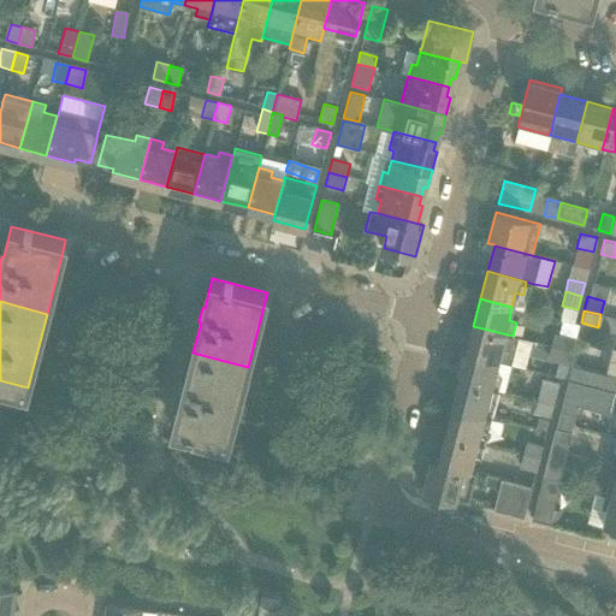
[(473,326),(466,353),(498,361),(510,365),(517,338),(513,336),(473,326)]
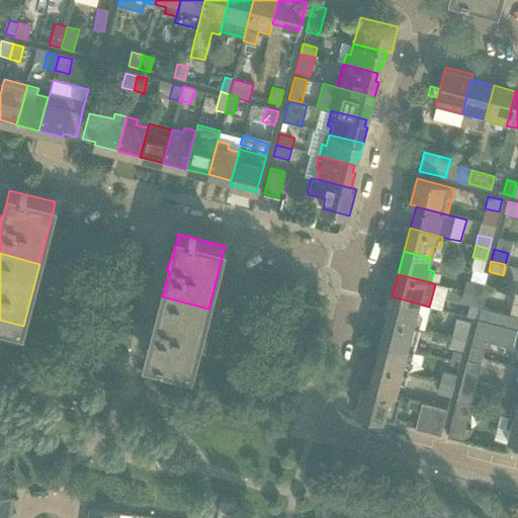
[(464,279),(462,290),(480,295),(483,283),(464,279)]
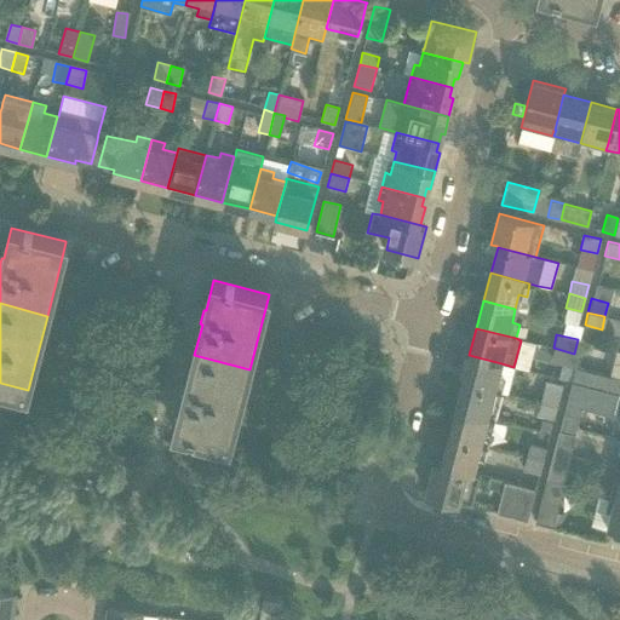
[(574,354),(554,348),(550,360),(572,365),(574,354)]
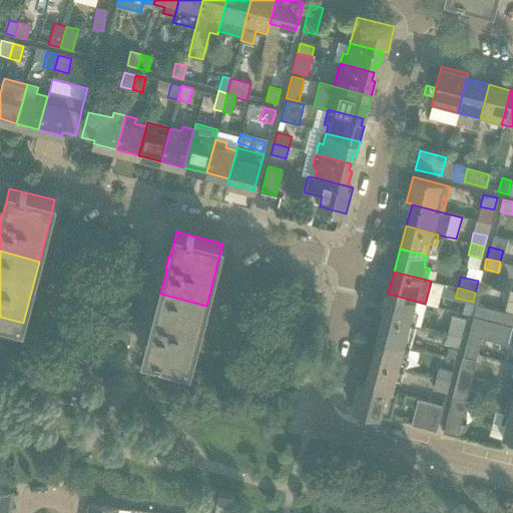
[(151,330),(144,355),(190,367),(197,337),(200,329),(206,306),(160,294),(154,318),(152,318),(149,329),(151,330)]
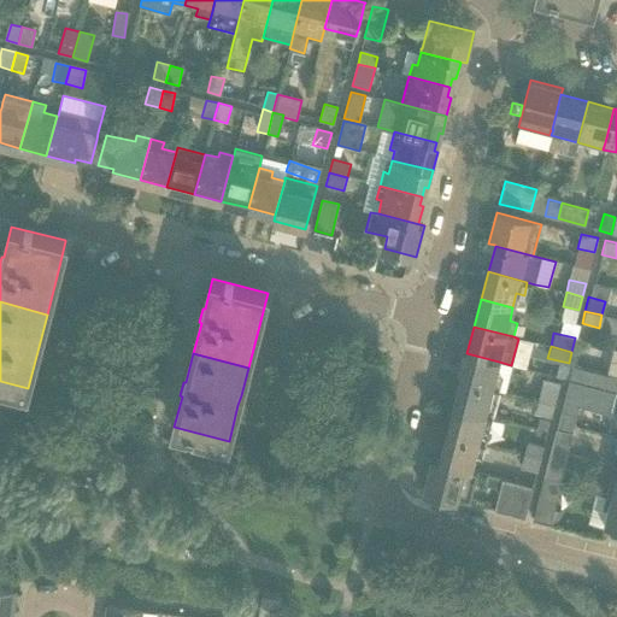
[(466,353),(460,380),(500,391),(503,377),(495,375),(499,362),(466,353)]
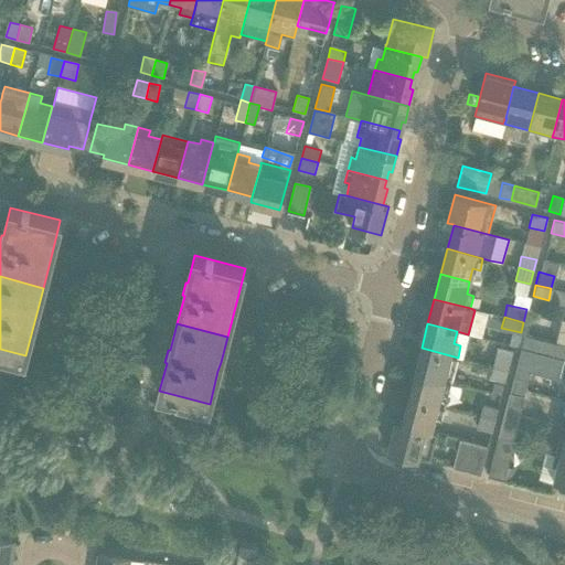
[(524,336),(521,348),(555,356),(555,358),(564,360),(564,345),(558,344),(524,336)]
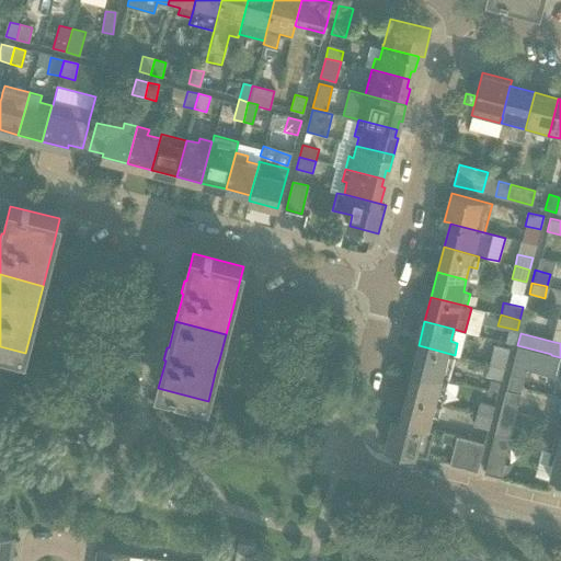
[(419,345),(412,371),(441,378),(448,380),(451,367),(455,355),(419,345)]
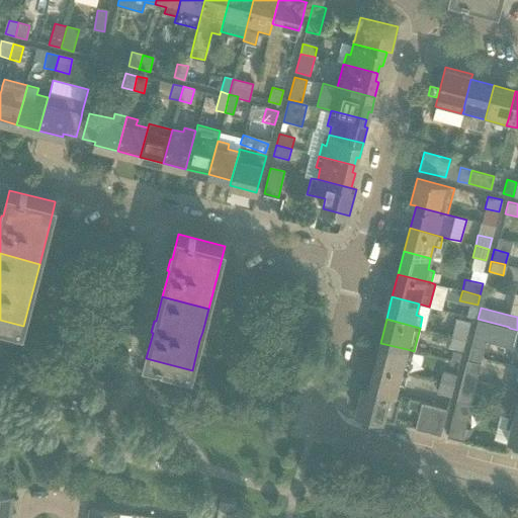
[(456,319),(452,336),(465,339),(469,323),(456,319)]
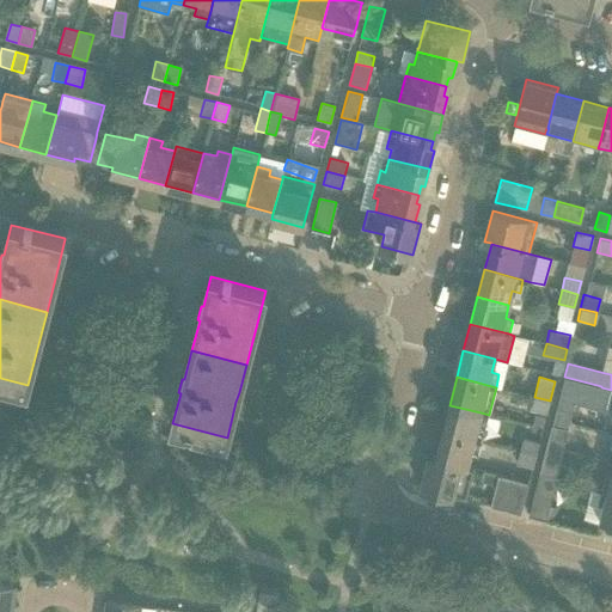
[(564,377),(557,409),(571,412),(574,403),(605,411),(606,409),(611,409),(611,390),(601,387),(601,386),(564,377)]
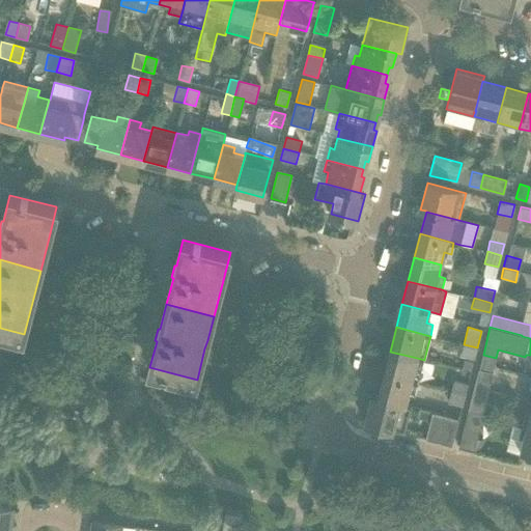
[(464,344),(460,356),(474,360),(477,347),(464,344)]
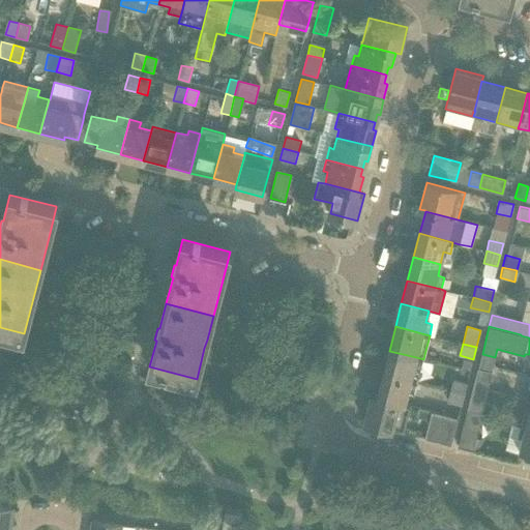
[(389,351),(383,374),(417,382),(419,374),(420,371),(423,359),(416,357),(389,351)]
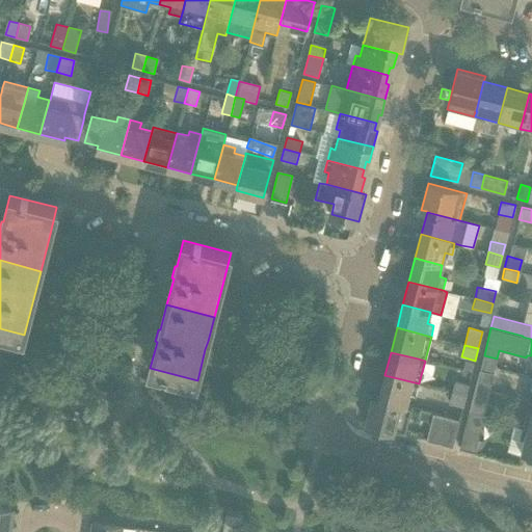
[(480,370),(475,388),(488,392),(494,373),(480,370)]
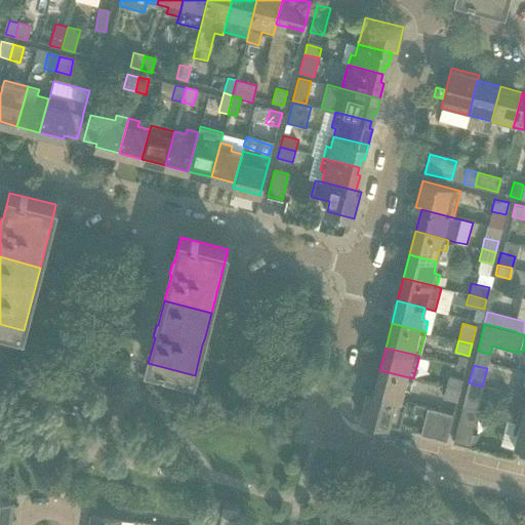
[(379,370),(373,393),(401,400),(404,389),(410,390),(413,378),(379,370)]
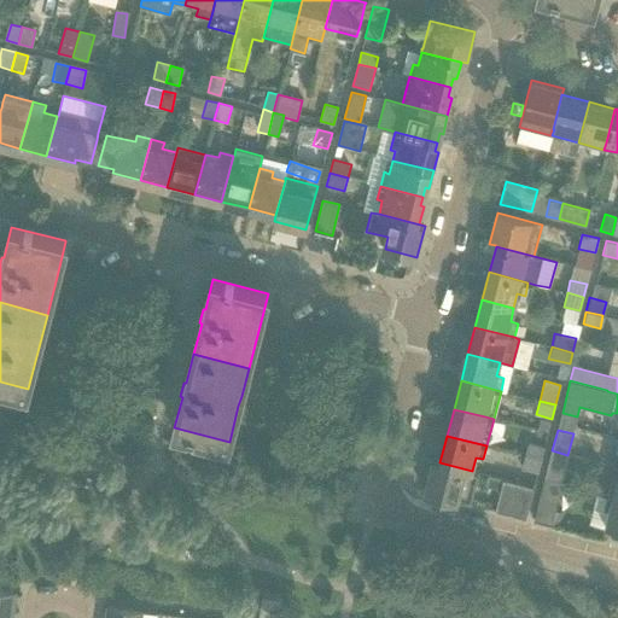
[(528,443),(525,456),(541,460),(544,448),(528,443)]
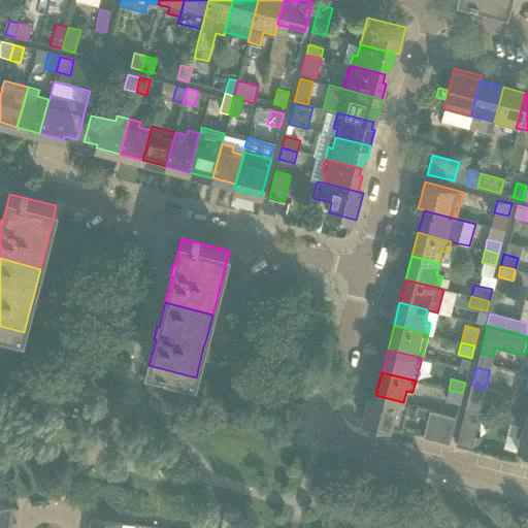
[(471,385),(465,408),(480,413),(485,389),(471,385)]
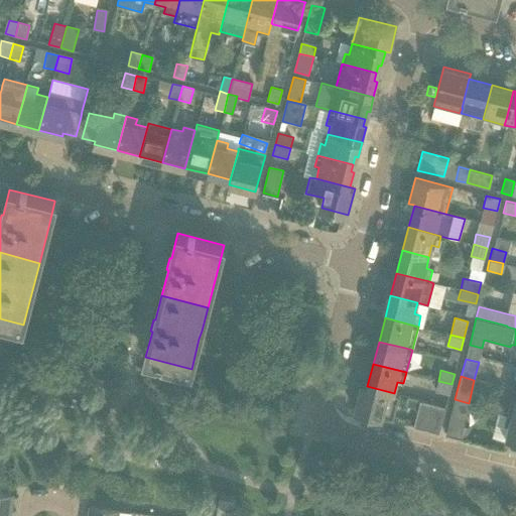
[(438,381),(435,392),(448,395),(452,384),(438,381)]
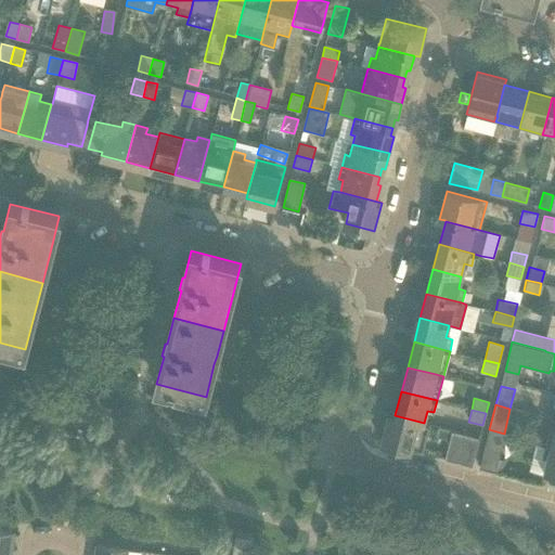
[(410,449),(423,453),(430,425),(424,423),(395,415),(389,414),(382,442),(410,449)]
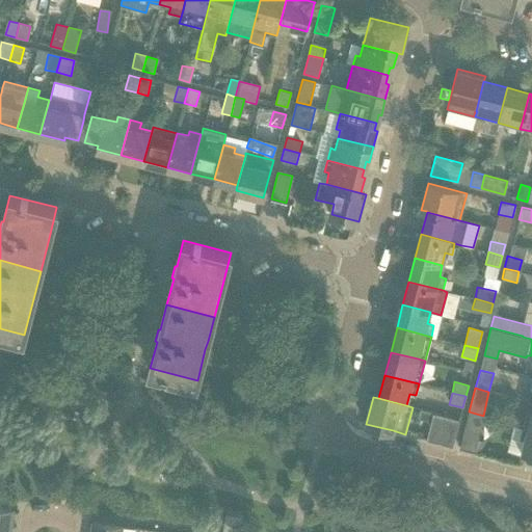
[(526,414),(523,426),(531,428),(531,405),(530,415),(526,414)]
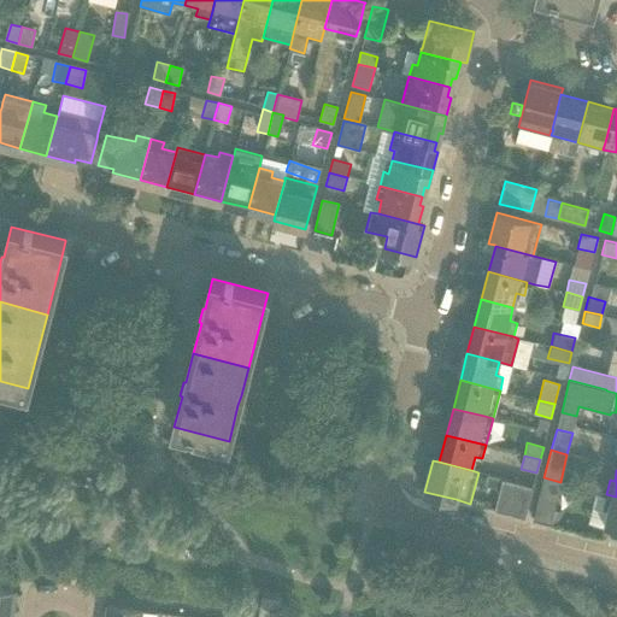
[(544,477),(533,518),(551,523),(562,482),(560,482),(544,477)]
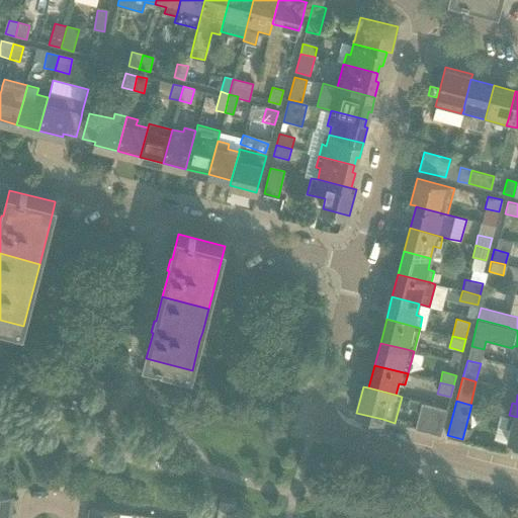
[(415,428),(428,431),(434,406),(422,402),(415,428)]
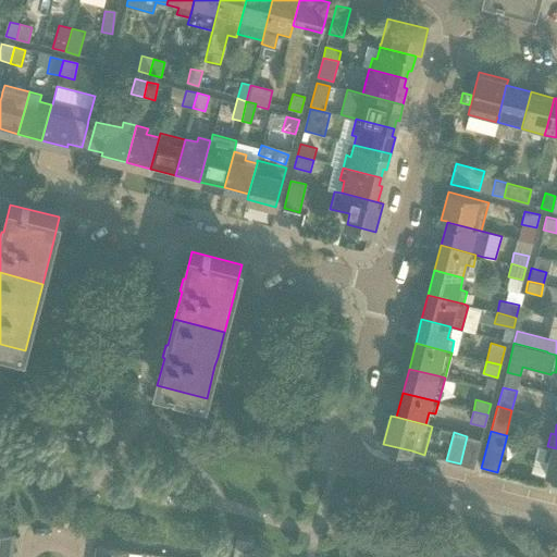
[(460,463),(473,468),(481,440),(467,436),(460,463)]
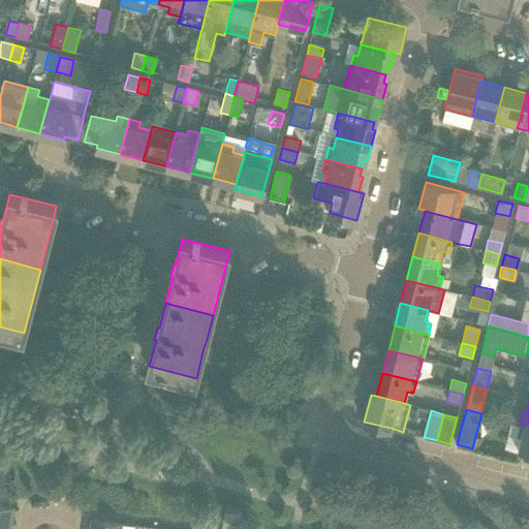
[(528,426),(520,424),(517,435),(523,437),(520,449),(528,452),(528,426)]
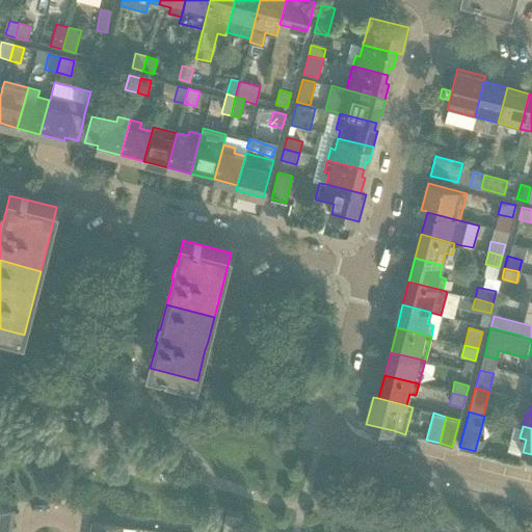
[(0,531),(10,531),(15,509),(0,506),(0,531)]
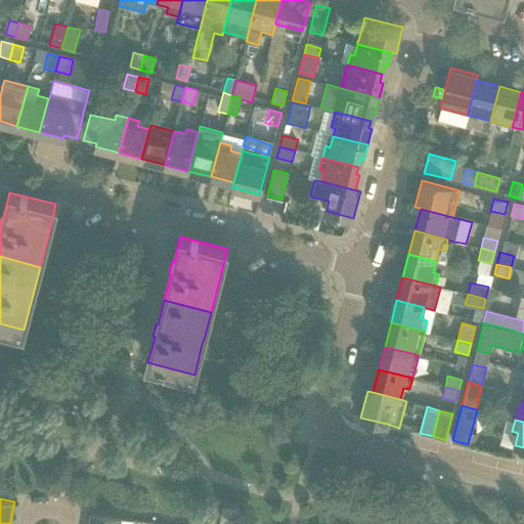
[(221,504),(219,521),(235,523),(238,507),(221,504)]
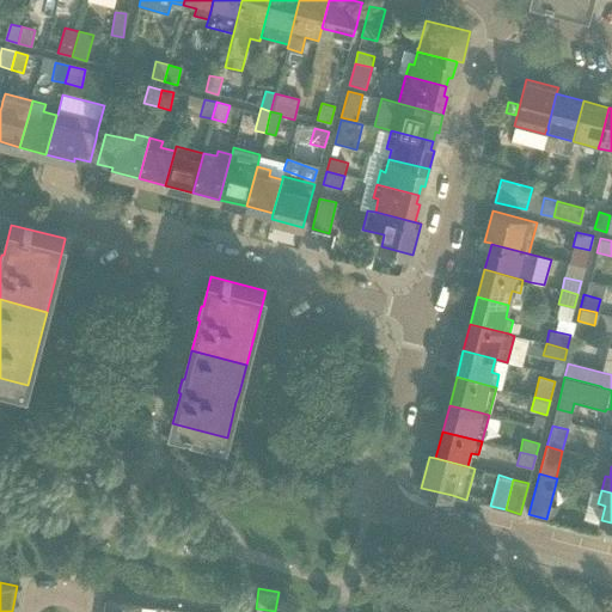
[(106,599),(104,611),(154,611),(155,607),(141,606),(141,604),(106,599)]
